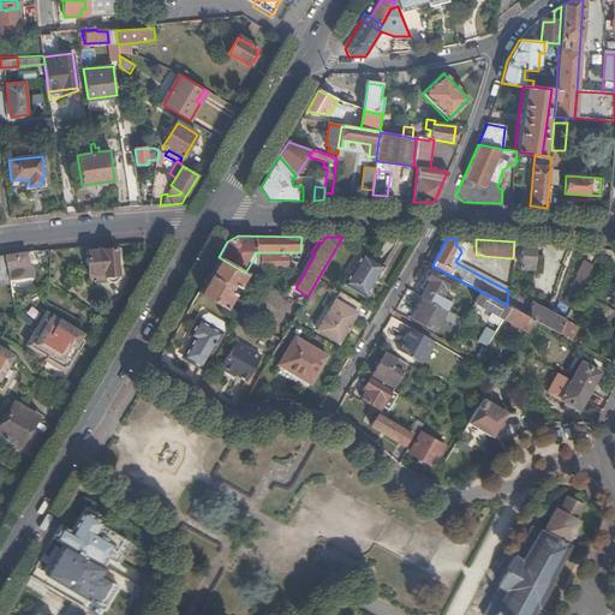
[(533,255),(535,243),(520,242),(519,268),(532,269),(533,255)]
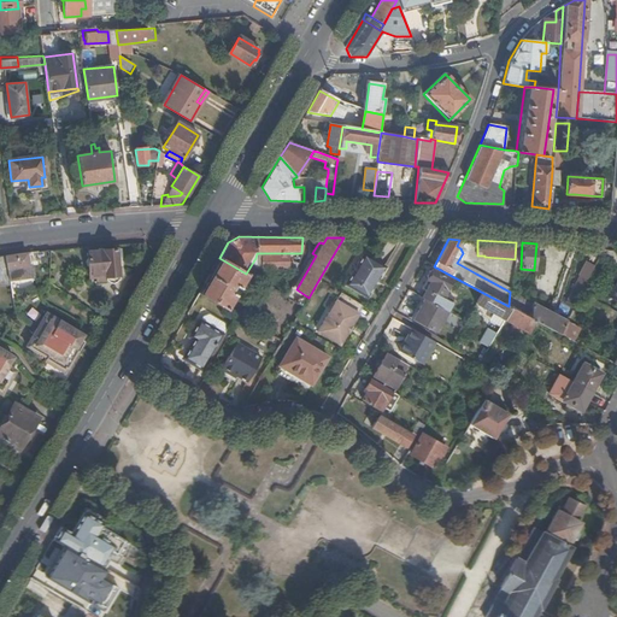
[(121,278),(118,250),(89,252),(90,278),(106,277),(106,281),(109,281),(111,285),(113,285),(117,285),(121,278)]
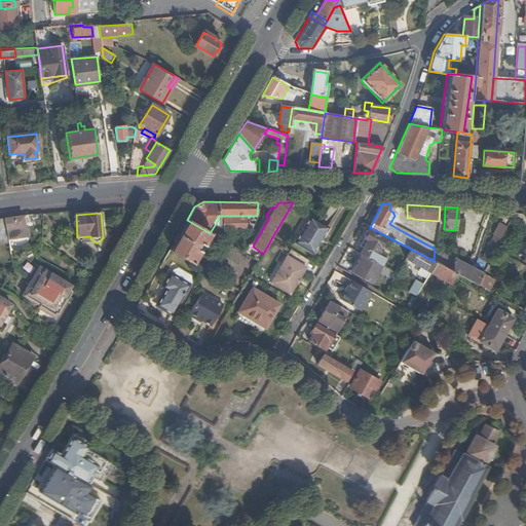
[(23,216),(4,219),(7,239),(26,237),(23,216)]
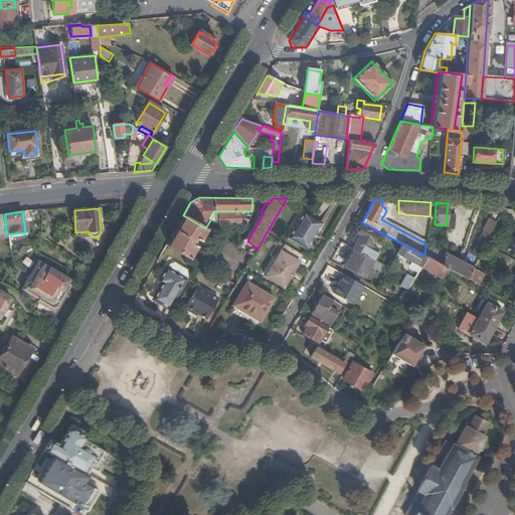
[(241,211),(218,211),(218,225),(241,225),(241,211)]
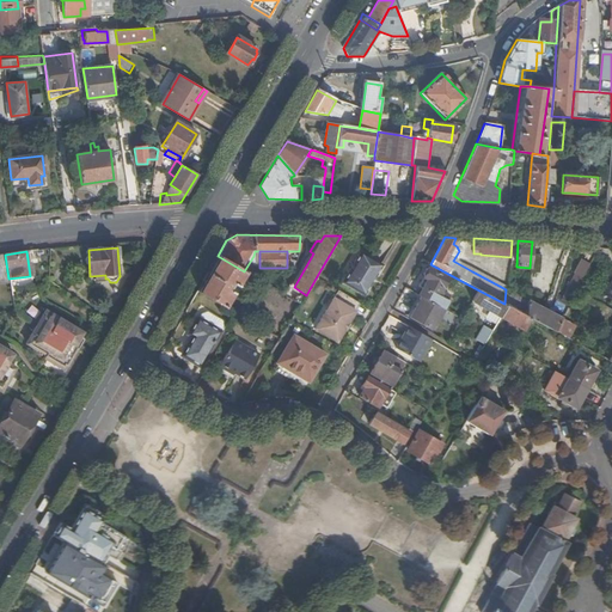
[(343,282),(365,295),(383,264),(360,251),(343,282)]
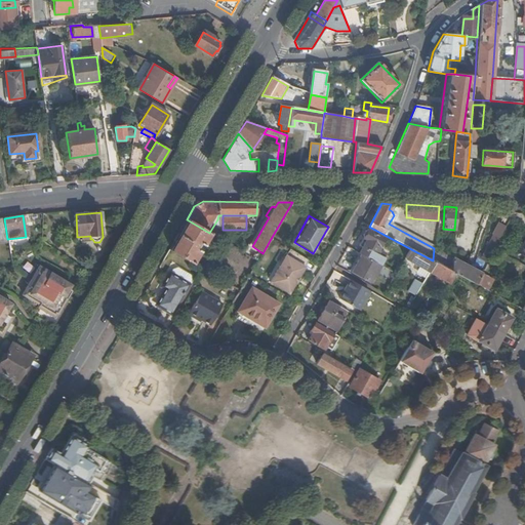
[(465,218),(455,217),(454,230),(454,233),(463,234),(465,218)]
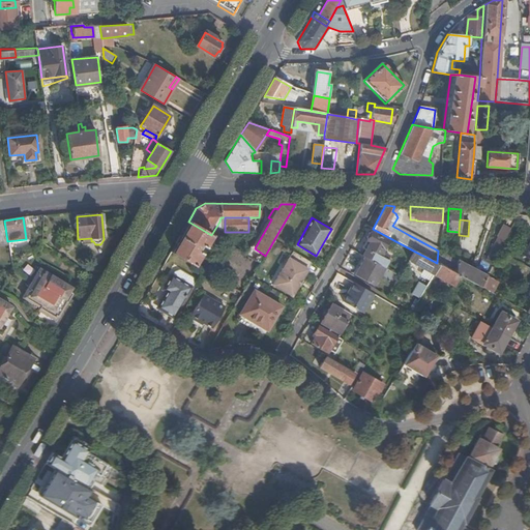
[(211,235),(188,222),(171,253),(193,265),(196,259),(201,262),(207,251),(203,248),(211,235)]
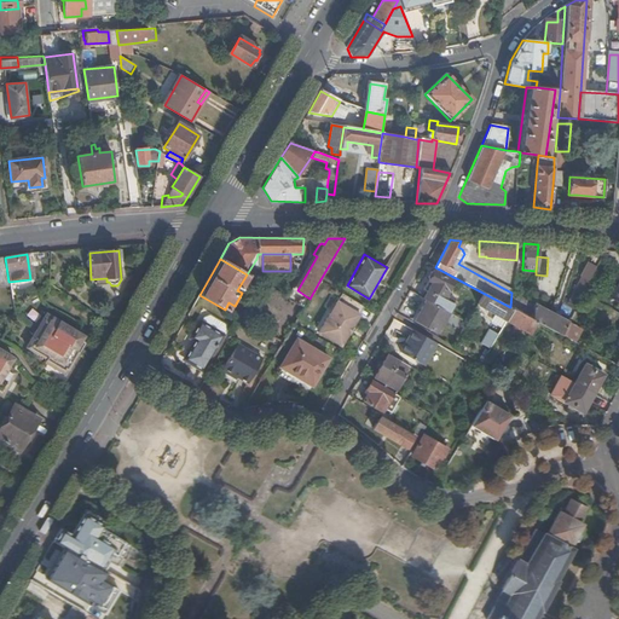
[(583,293),(596,267),(588,262),(579,278),(582,278),(570,301),(567,305),(566,306),(573,310),(583,293)]
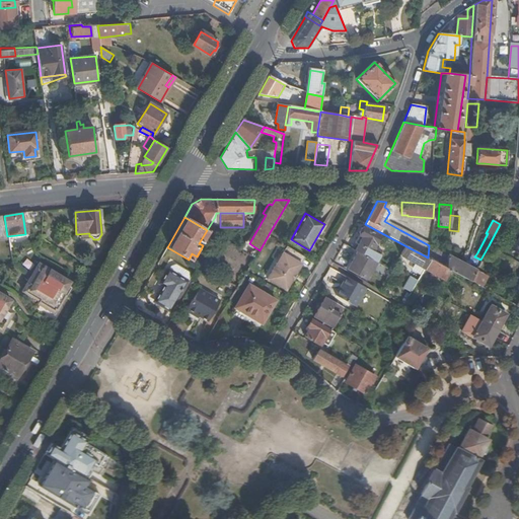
[(357,250),(375,262),(379,254),(373,251),(371,250),(379,235),(363,226),(362,228),(361,228),(360,230),(358,233),(359,234),(355,242),(359,244),(356,250),(357,250)]
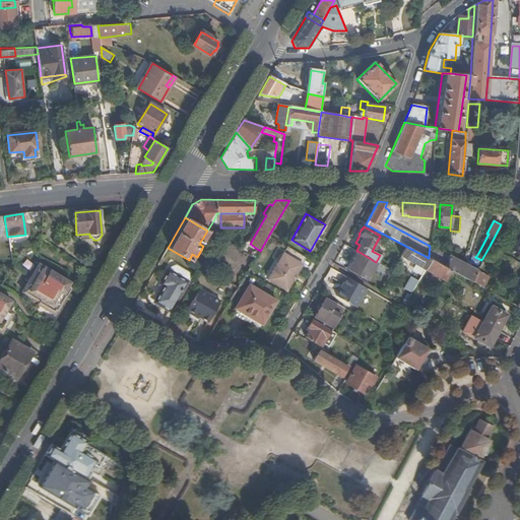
[(286,290),(306,258),(287,246),(268,279),(286,290)]
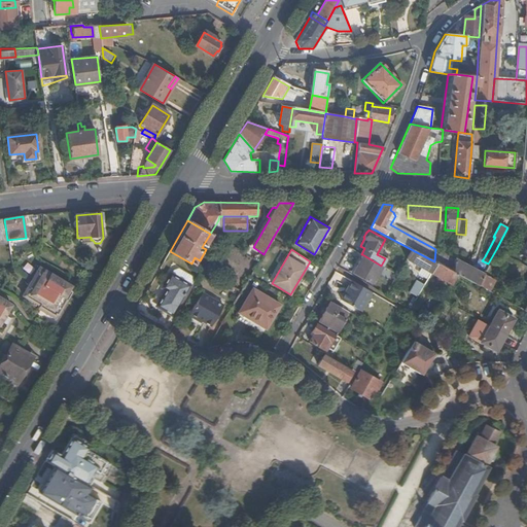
[(435,262),(434,261),(411,249),(406,258),(430,272),(435,262)]
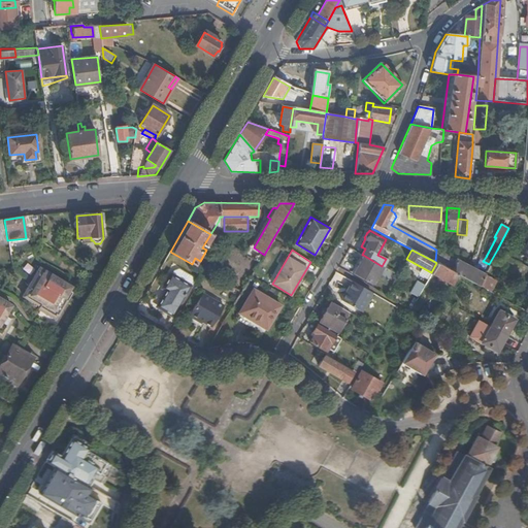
[(455,259),(436,250),(435,262),(436,263),(453,272),(455,259)]
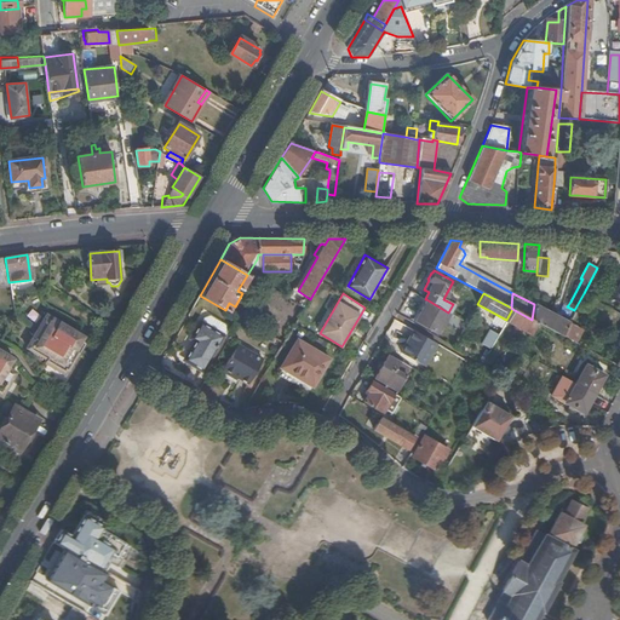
[(591,309),(596,300),(584,293),(574,310),(568,323),(562,336),(573,342),(580,329),(574,326),(580,315),(583,316),(587,308),(591,309)]
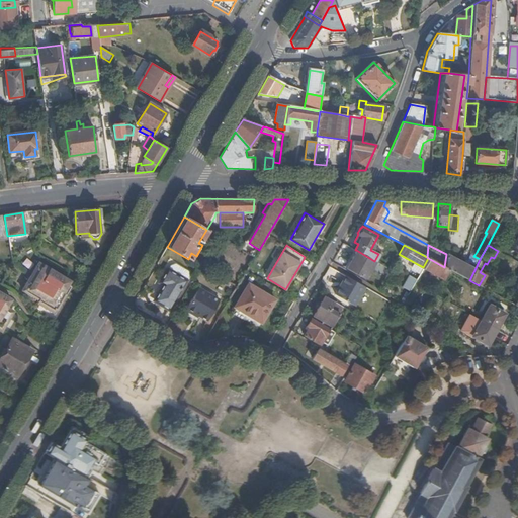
[(374,261),(356,250),(346,267),(365,277),(371,267),(386,276),(390,269),(374,261)]
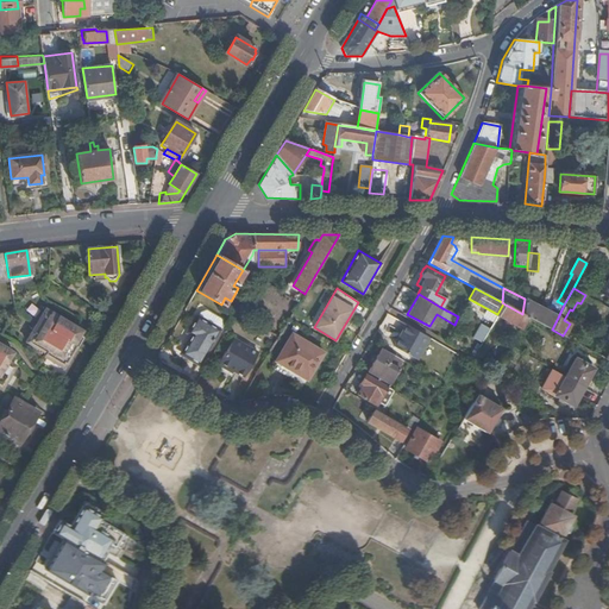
[(552,330),(558,318),(525,299),(522,314),(527,316),(552,330)]
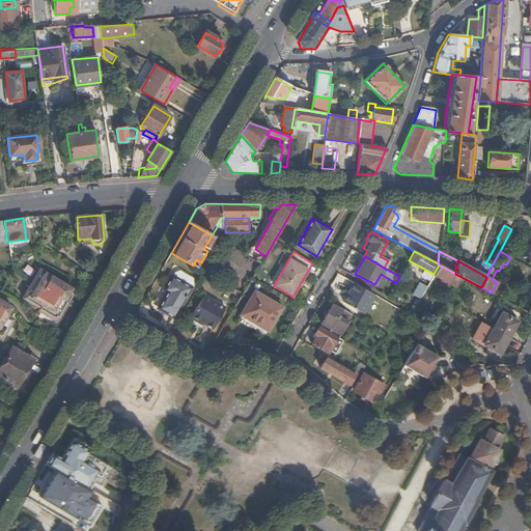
[(257,264),(252,261),(249,267),(254,270),(257,264)]
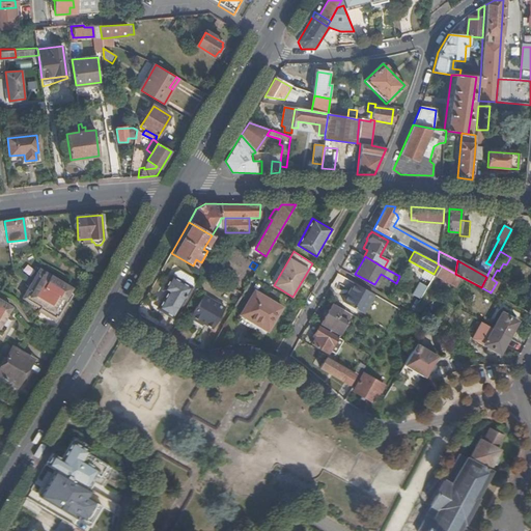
[(453,286),(459,276),(455,274),(439,264),(434,274),(453,286)]
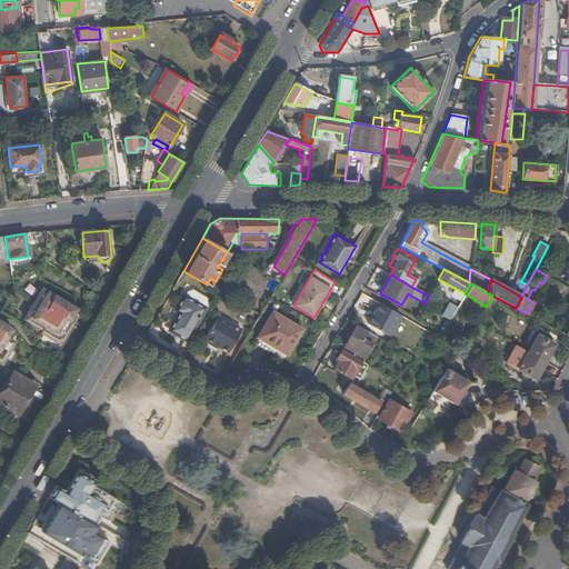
[(28,312),(65,335),(72,322),(69,320),(75,311),(77,309),(42,288),(28,312)]
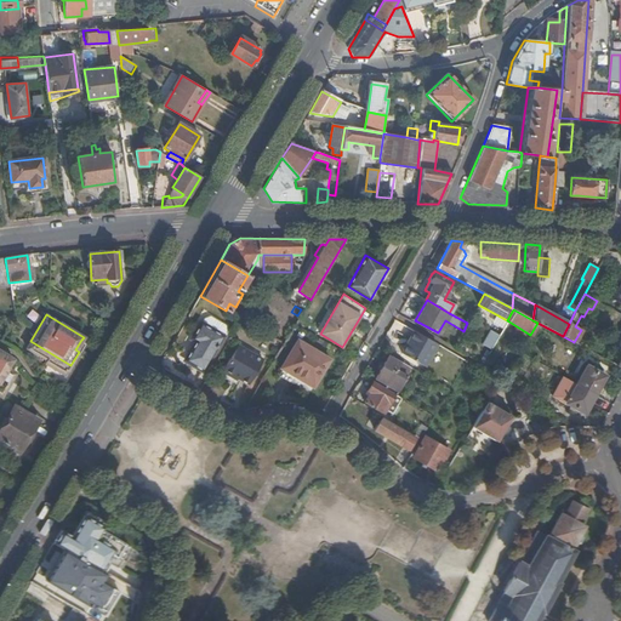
[(203,320),(201,324),(223,337),(224,334),(224,328),(209,319),(203,320)]
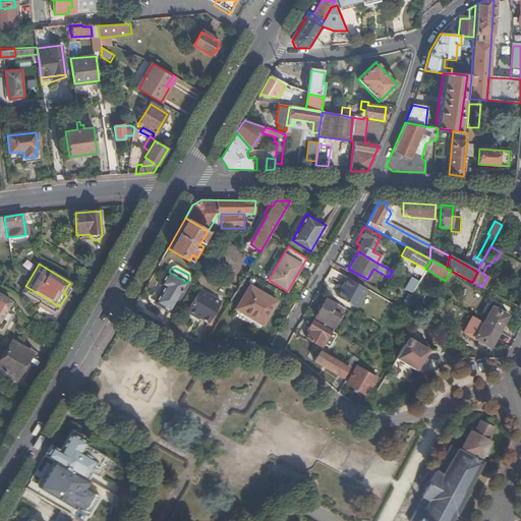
[(156,302),(171,311),(187,283),(169,272),(162,284),(164,286),(156,302)]
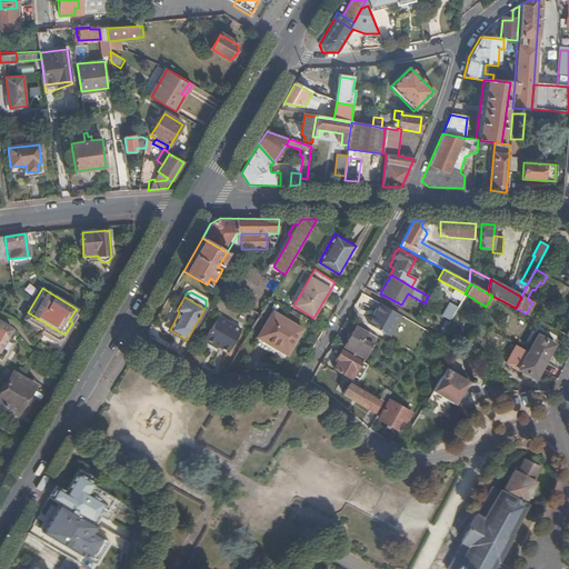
[(249,297),(243,307),(252,311),(258,301),(249,297)]
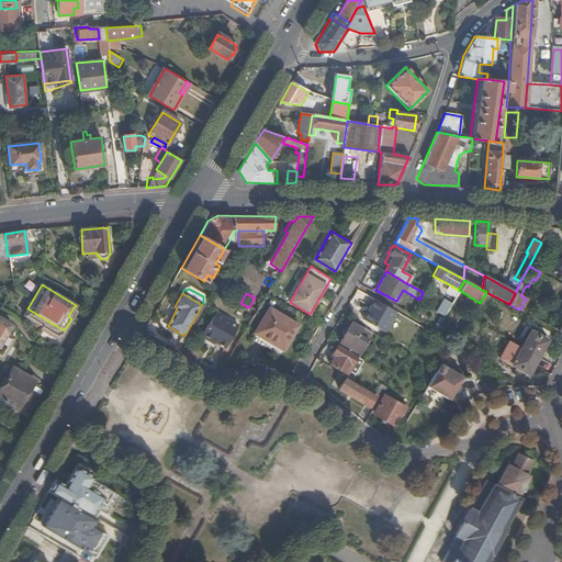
[(438,307),(446,312),(452,299),(446,295),(438,307)]
